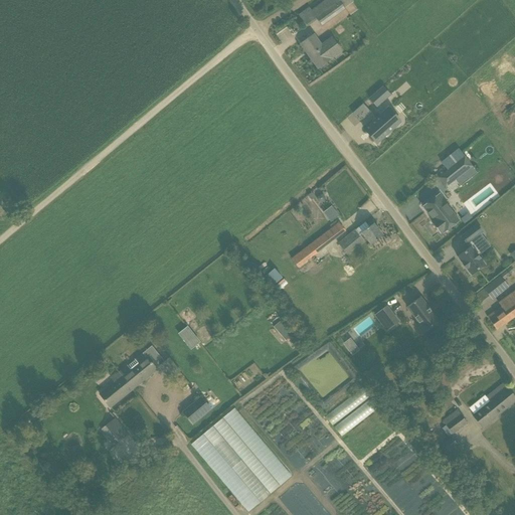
[(338,0),(327,0),(311,12),(322,26),(345,9),(339,1),(338,0)]
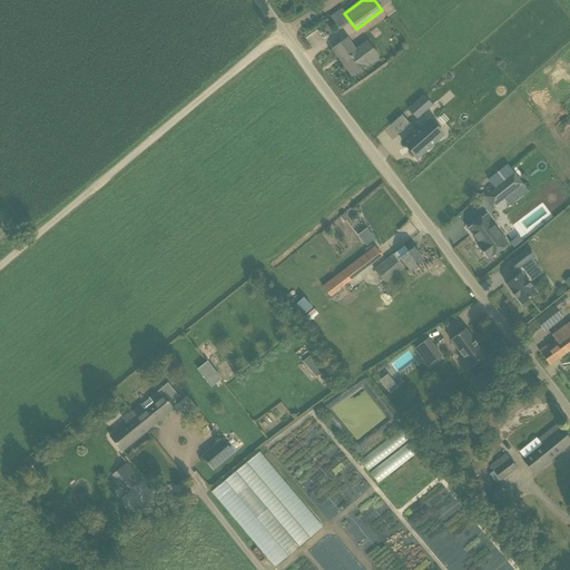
[(352,76),(379,57),(367,41),(356,49),(349,38),(333,49),(352,76)]
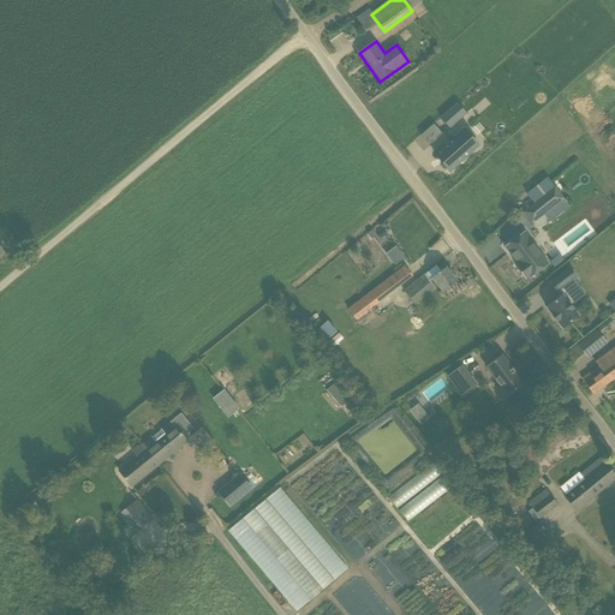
[(440,118),(451,130),(467,114),(457,103),(440,118)]
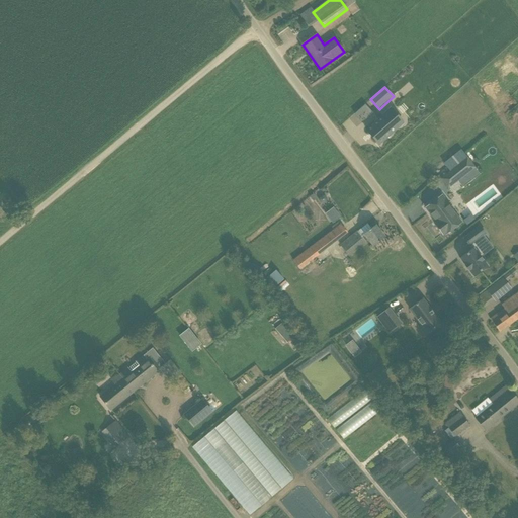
[(385,116),(367,132),(379,146),(402,126),(396,119),(391,122),(385,116)]
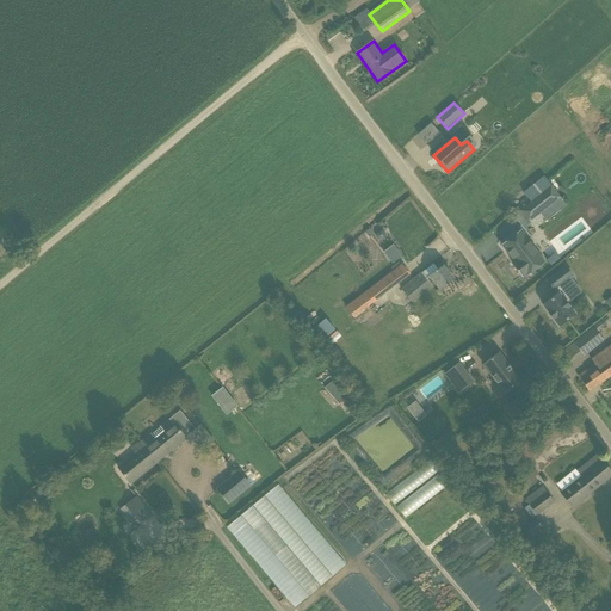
[(551,185),(530,202),(539,215),(561,198),(551,185)]
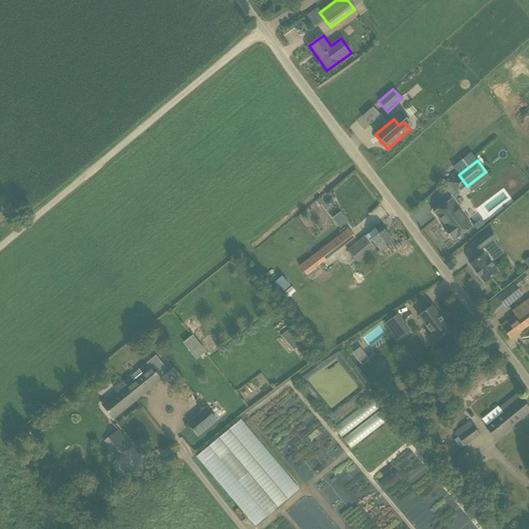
[(446,228),(444,230),(452,241),(455,239),(456,241),(472,227),(465,219),(463,220),(457,212),(460,210),(452,199),(434,213),(446,228)]
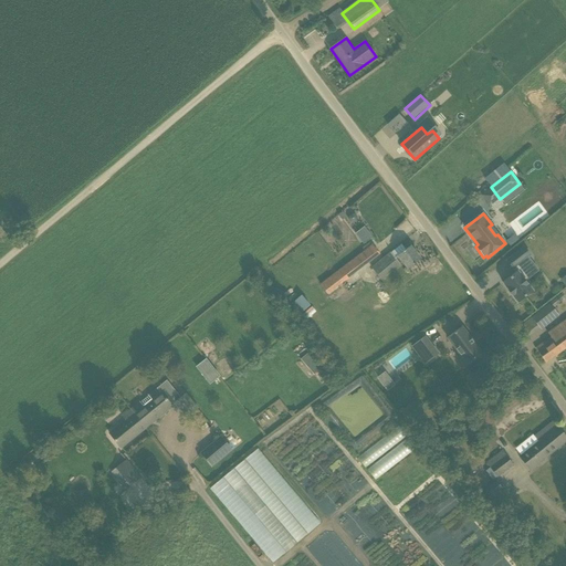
[(365,226),(355,232),(365,244),(374,237),(365,226)]
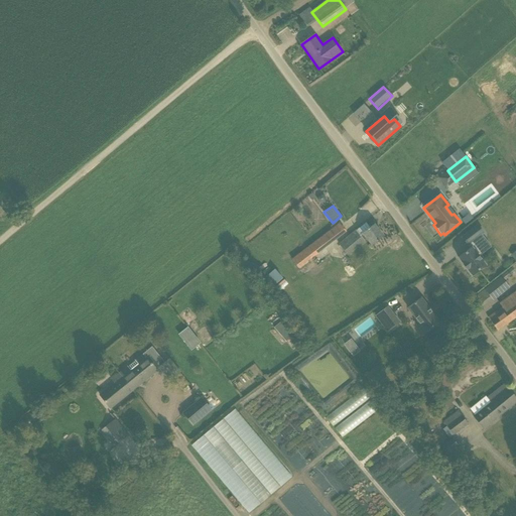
[(462,221),(465,225),(473,219),(469,214),(462,221)]
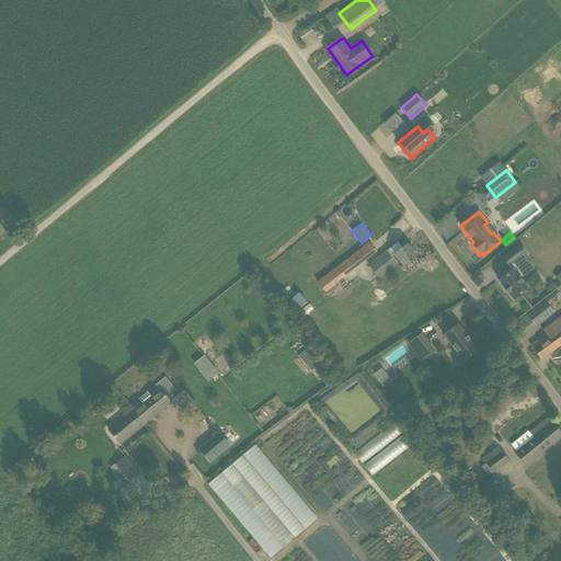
[(402,248),(398,242),(368,266),(378,279),(399,263),(403,267),(416,258),(407,244),(402,248)]
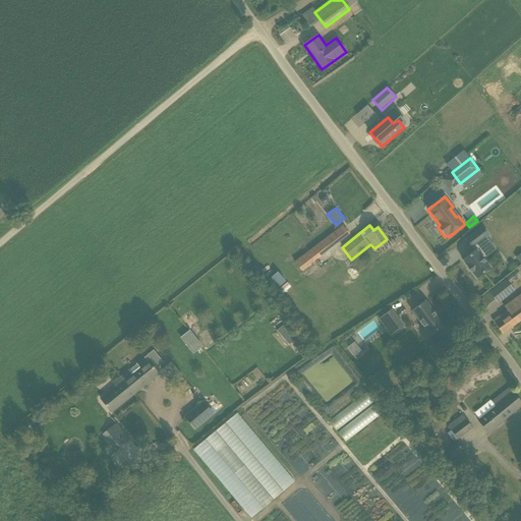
[(302,271),(348,235),(342,226),(295,262),(302,271)]
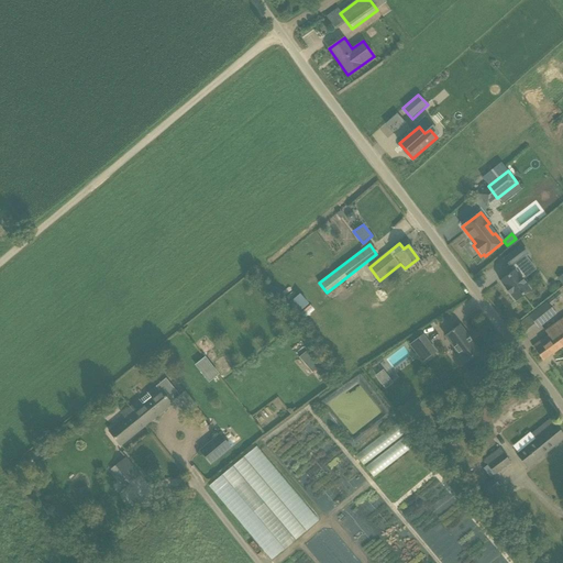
[(515,271),(500,282),(500,283),(506,289),(509,295),(510,294),(515,300),(516,301),(530,290),(530,289),(522,279),(536,269),(525,256),(528,254),(521,246),(504,260),(510,267),(511,267),(515,271)]
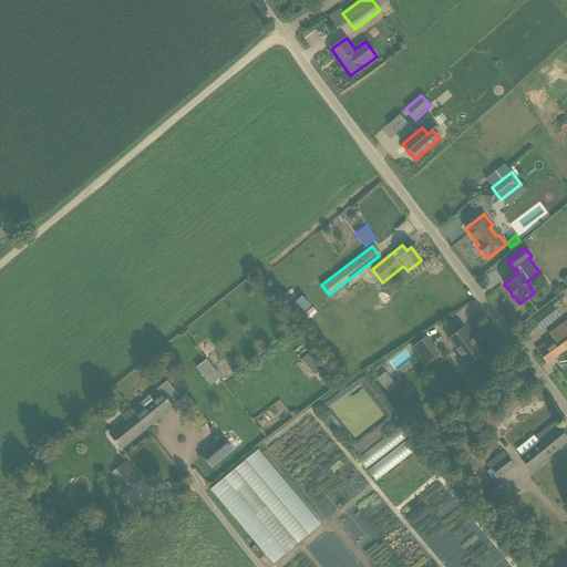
[(302,296),(291,305),(300,315),(311,306),(302,296)]
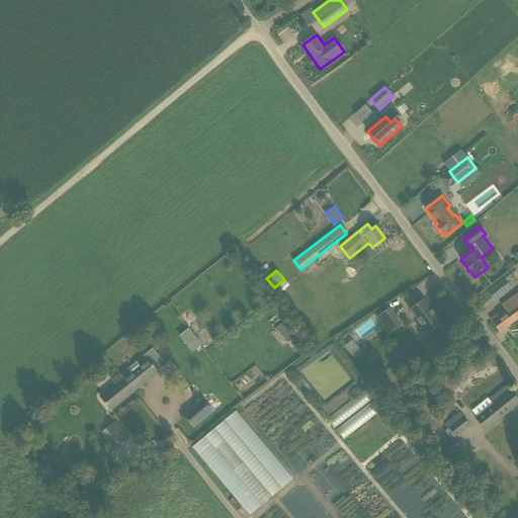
[(509,291),(509,287),(502,278),(487,290),(495,303),(509,291)]
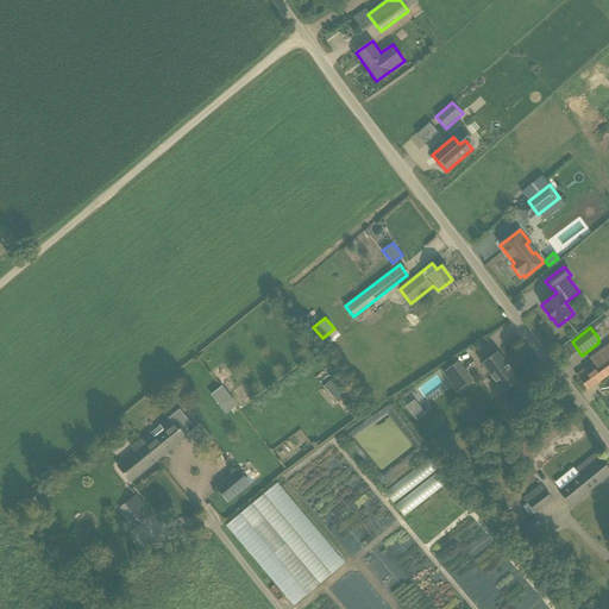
[(608,375),(608,344),(590,358),(592,363),(576,375),(588,390),(608,375)]
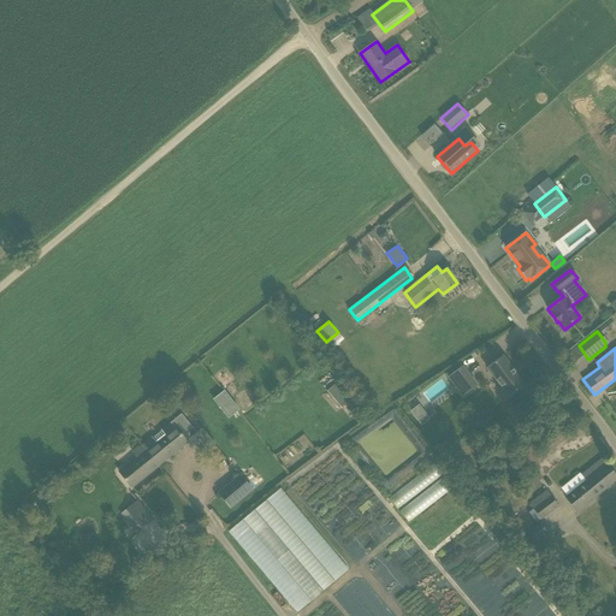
[(503,356),(487,368),(509,397),(525,385),(503,356)]
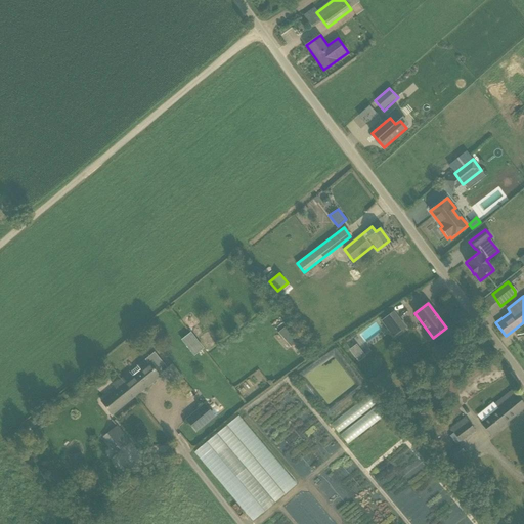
[(393,312),(382,320),(390,333),(402,323),(393,312)]
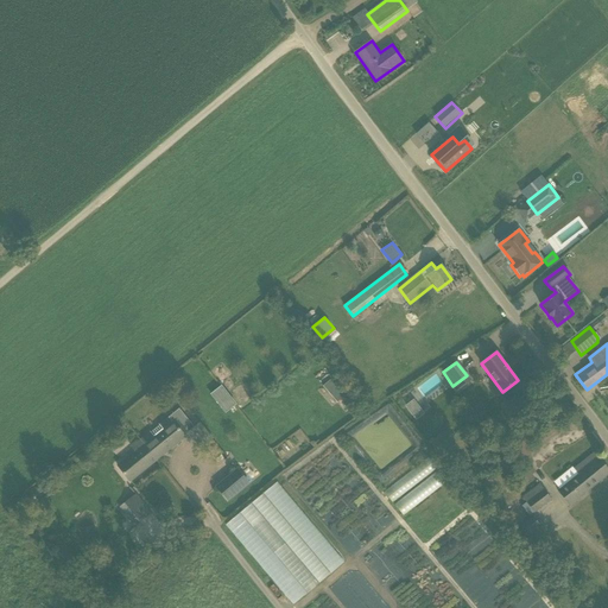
[(347,394),(333,378),(323,386),(337,403),(347,394)]
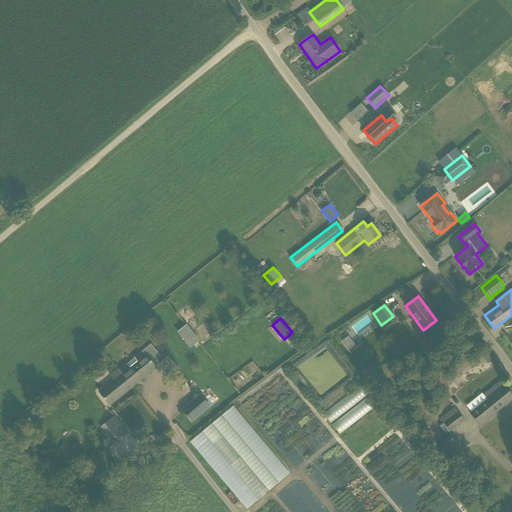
[(131,327),(124,333),(129,339),(136,333),(131,327)]
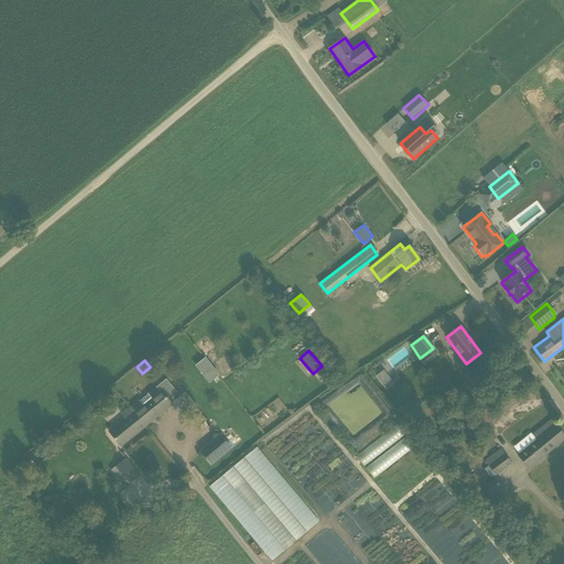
[(386,389),(394,382),(384,369),(376,376),(386,389)]
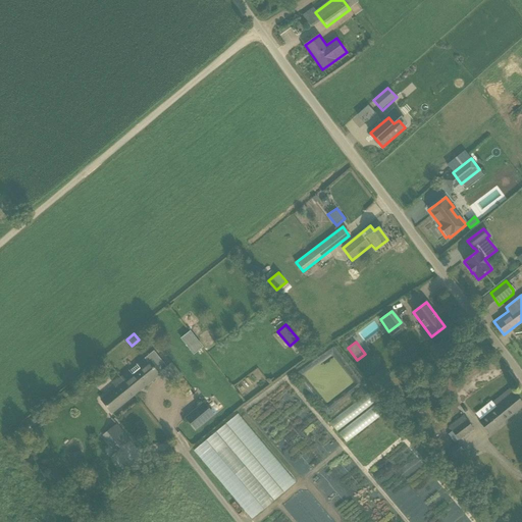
[(137,364),(120,377),(134,395),(150,382),(159,374),(146,357),(137,364)]
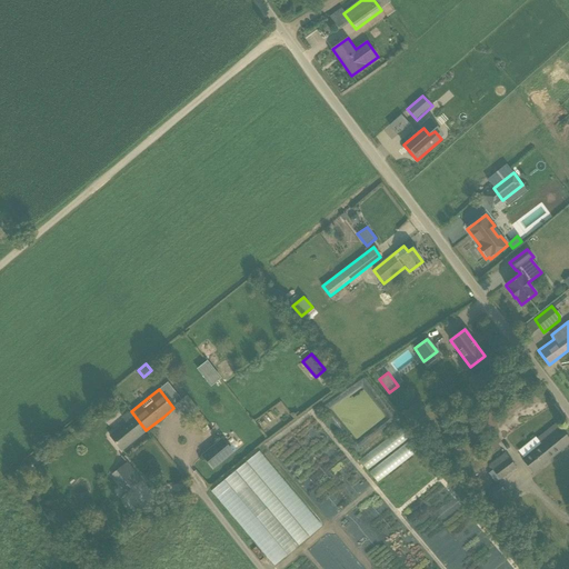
[(188,395),(176,405),(182,412),(195,403),(188,395)]
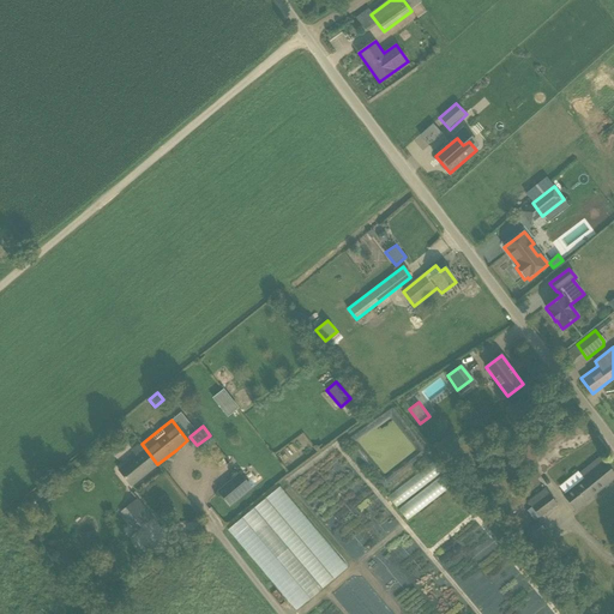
[(118,470),(131,486),(157,464),(142,444),(139,445),(138,444),(131,450),(136,456),(118,470)]
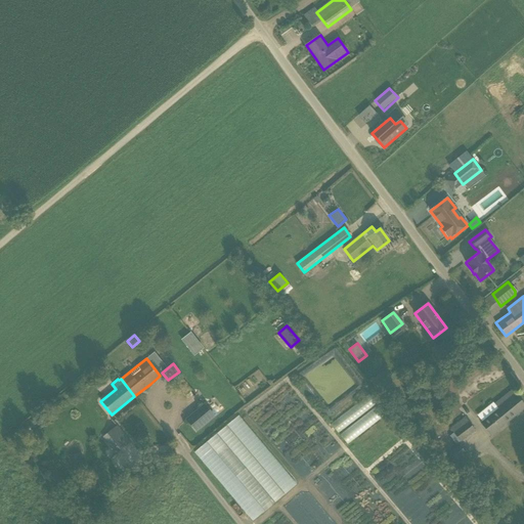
[(523,408),(523,404),(512,390),(494,404),(498,408),(480,423),(490,436),(523,408)]
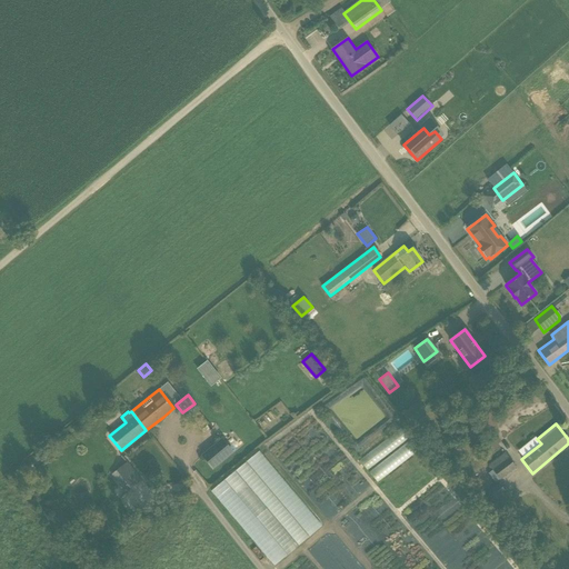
[(419,450),(402,428),(360,461),(377,483),(419,450)]
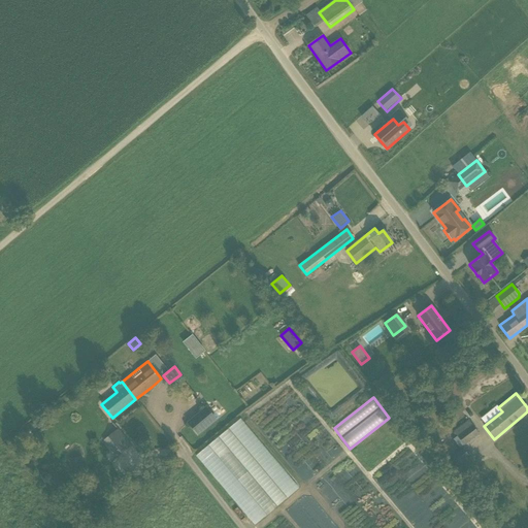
[(197,436),(217,420),(206,406),(187,423),(197,436)]
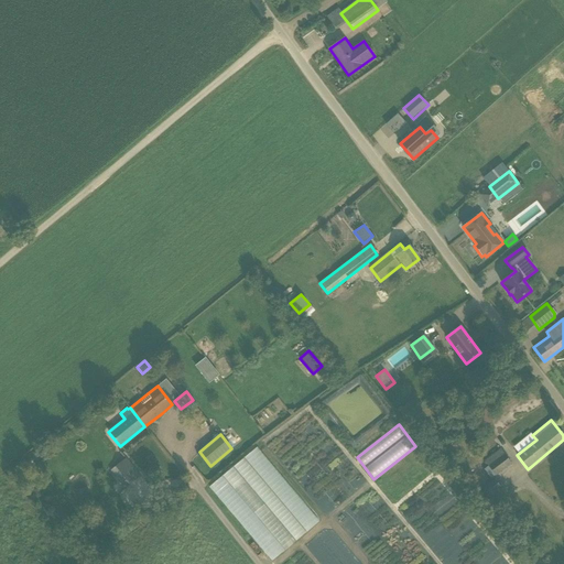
[(208,487),(272,561),(320,520),(257,446),(208,487)]
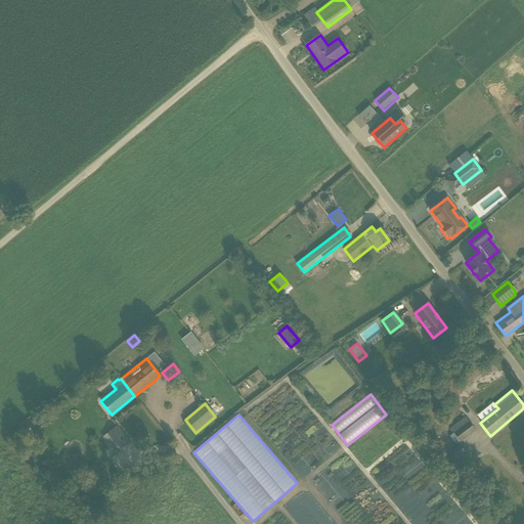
[(460,442),(475,431),(465,418),(450,428),(460,442)]
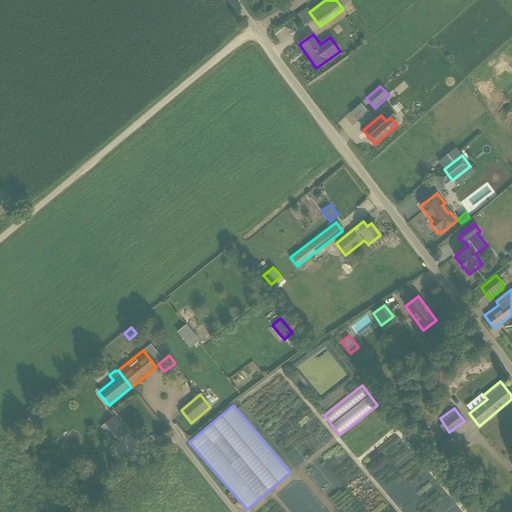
[(118,441),(127,433),(114,416),(105,424),(118,441)]
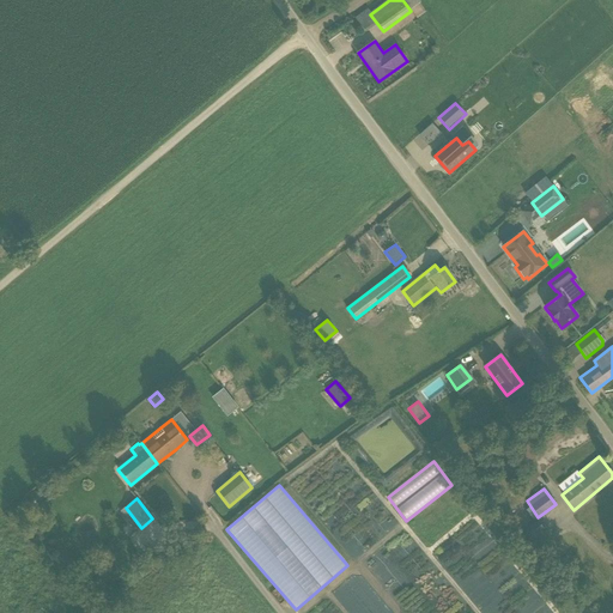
[(544,529),(538,521),(525,532),(530,540),(544,529)]
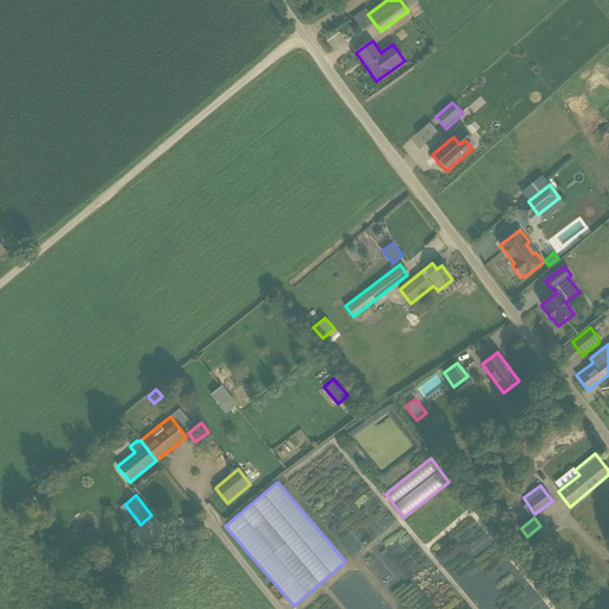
[(522,539),(526,535),(521,528),(516,531),(522,539)]
